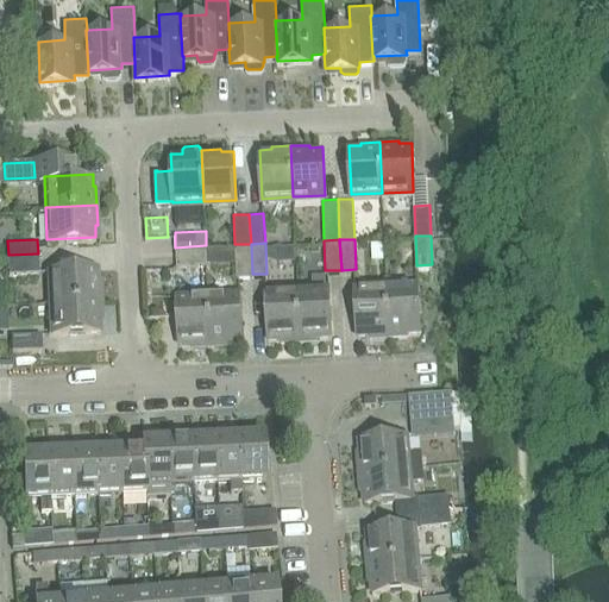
[(251,244),(234,244),(236,275),(252,274),(251,244)]
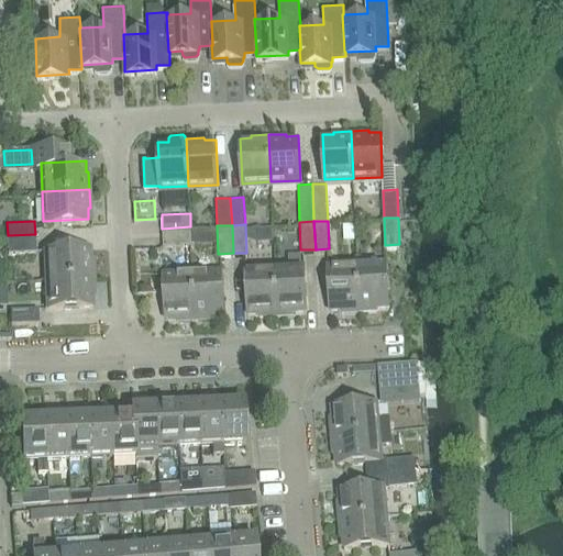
[(191,242),(191,240),(190,226),(162,229),(163,243),(191,242)]
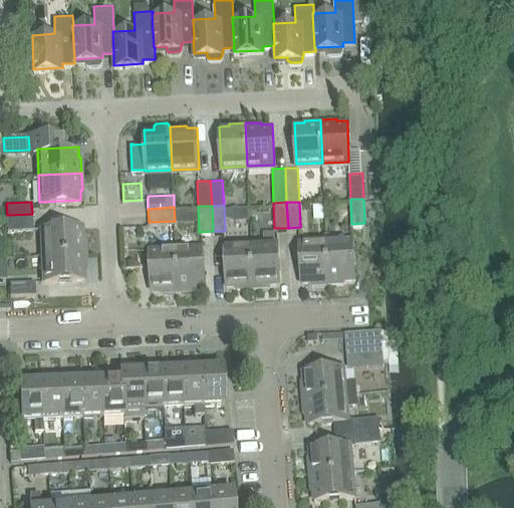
[(7,215),(7,228),(32,227),(32,214),(7,215)]
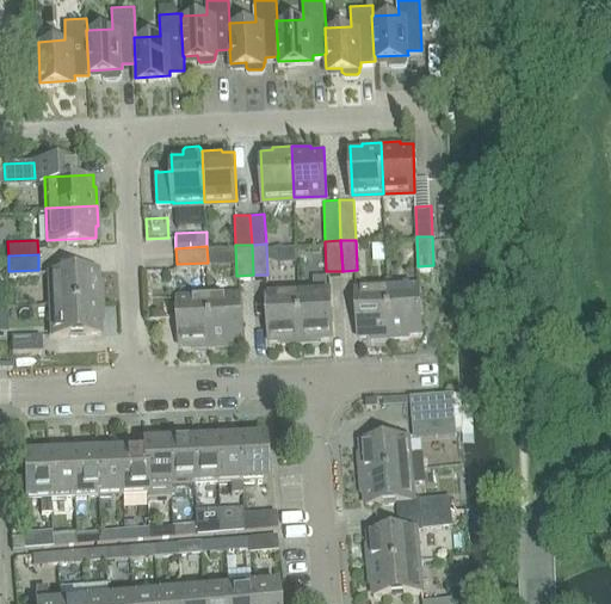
[(48,269),(50,300),(100,297),(100,278),(98,278),(97,266),(48,269)]
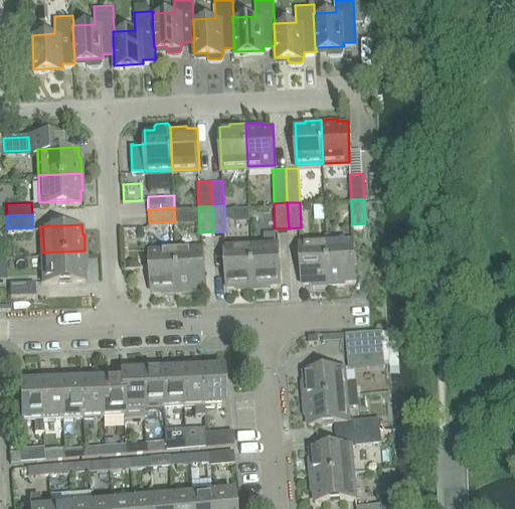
[(353,237),(327,238),(329,282),(345,281),(345,279),(355,279),(353,237)]
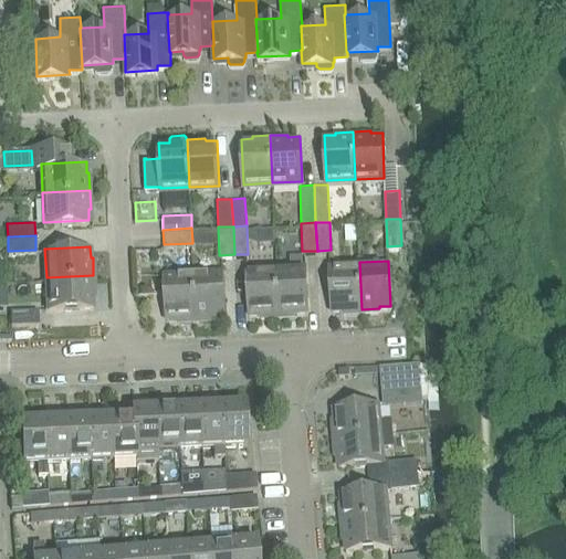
[(362,309),(359,262),(329,263),(332,308),(343,308),(343,310),(362,309)]
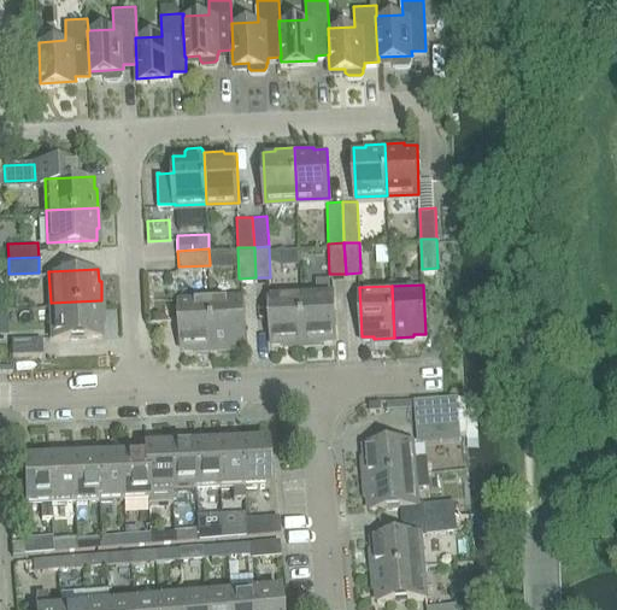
[(333,288),(301,291),(304,342),(323,341),(323,339),(335,338),(333,288)]
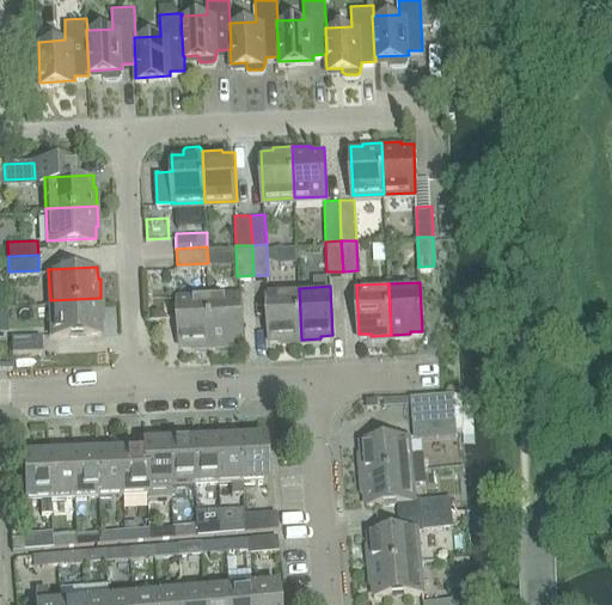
[(301,340),(299,288),(267,289),(269,338),(282,337),(282,340),(301,340)]
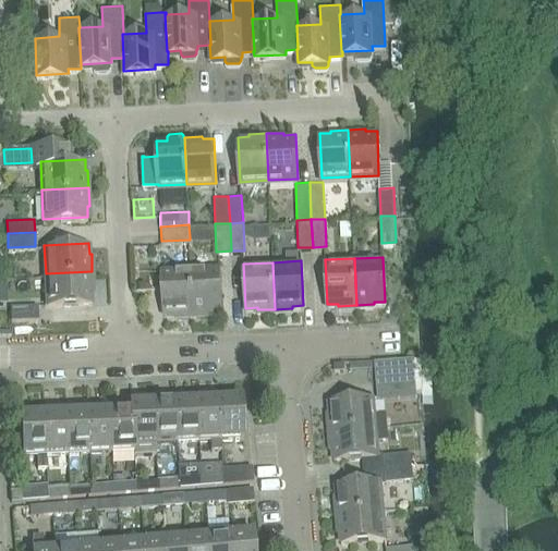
[(219,265),(191,266),(193,313),(210,311),(210,309),(221,309),(219,265)]
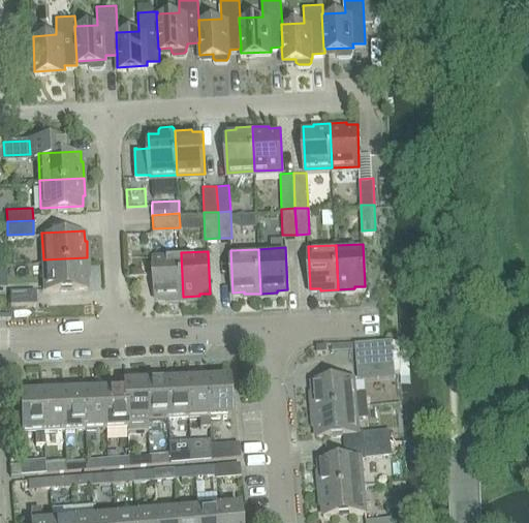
[(183,297),(181,252),(153,254),(155,296),(166,296),(166,298),(183,297)]
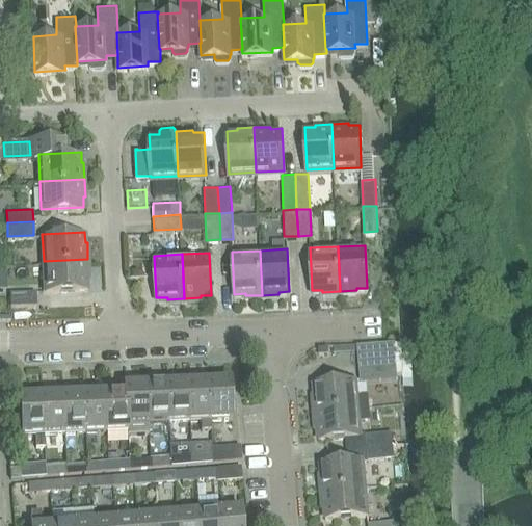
[(87,259),(44,261),(45,288),(87,286),(86,275),(88,275),(87,259)]
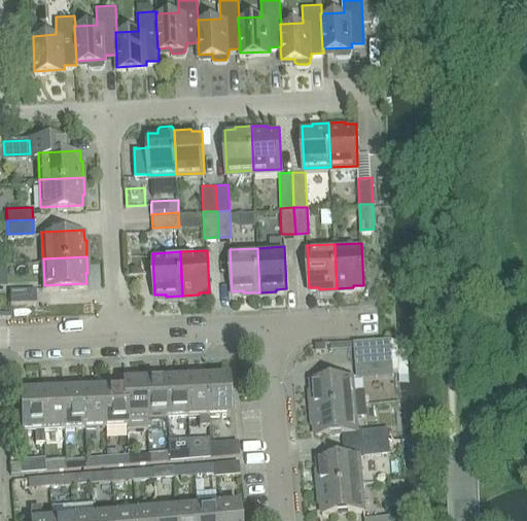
[(9,286),(10,300),(36,299),(36,285),(9,286)]
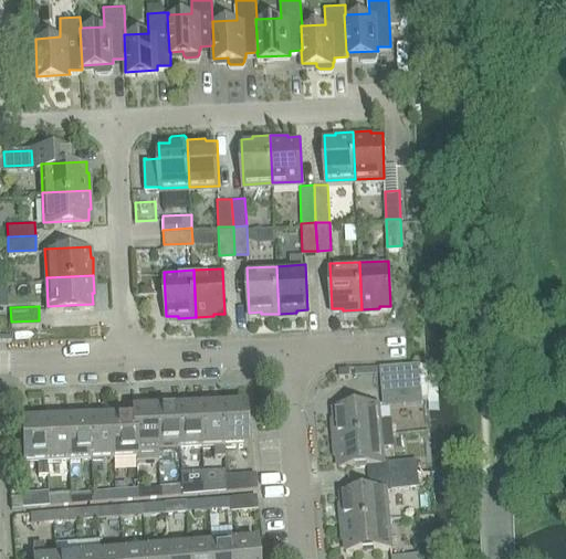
[(419,361),(380,365),(383,390),(421,387),(419,361)]
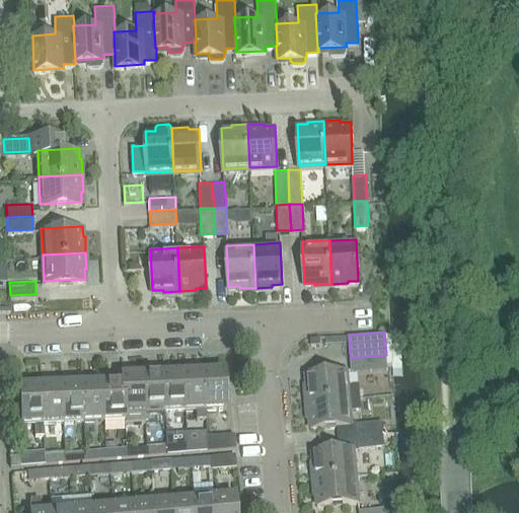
[(203,365),(203,368),(205,407),(226,406),(224,367),(210,368),(210,364),(203,365)]
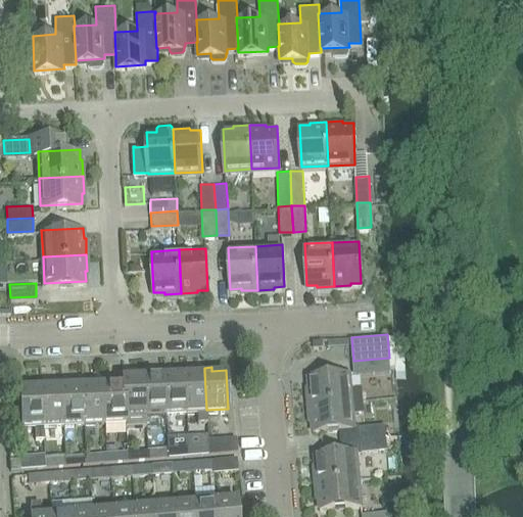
[(206,420),(206,410),(204,371),(191,372),(191,368),(184,369),(184,372),(185,411),(197,410),(198,420),(206,420)]
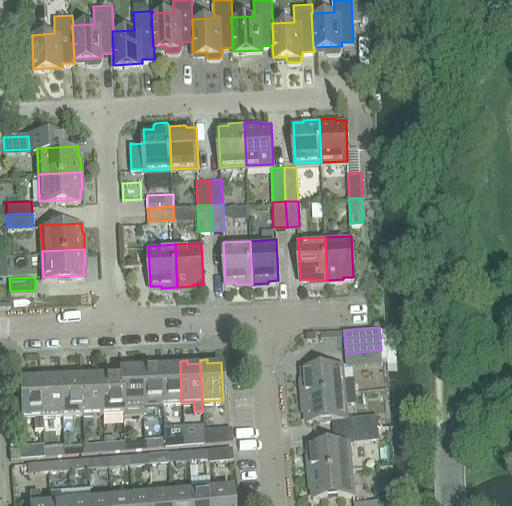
[(159,362),(160,365),(161,403),(181,402),(180,364),(167,365),(167,361),(159,362)]
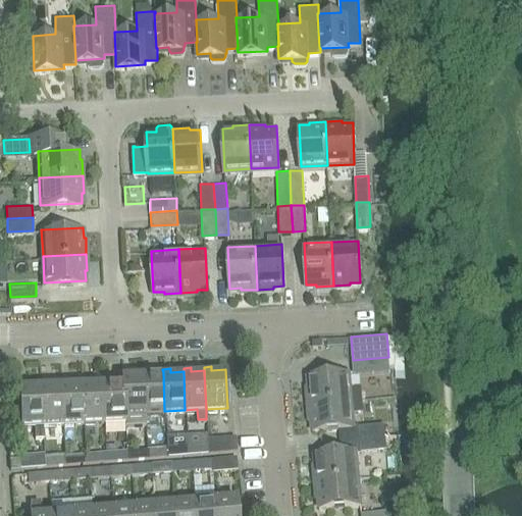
[(142,370),(143,373),(144,412),(164,411),(163,372),(150,372),(150,369),(142,370)]
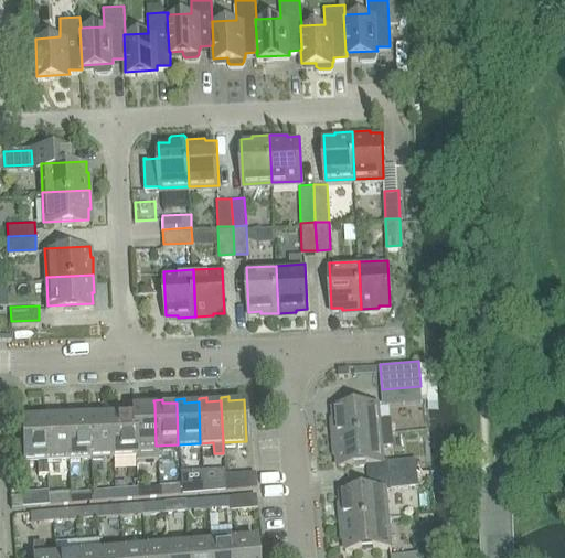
[(131,405),(134,447),(135,447),(156,446),(155,404),(140,404),(140,400),(131,401),(131,405)]
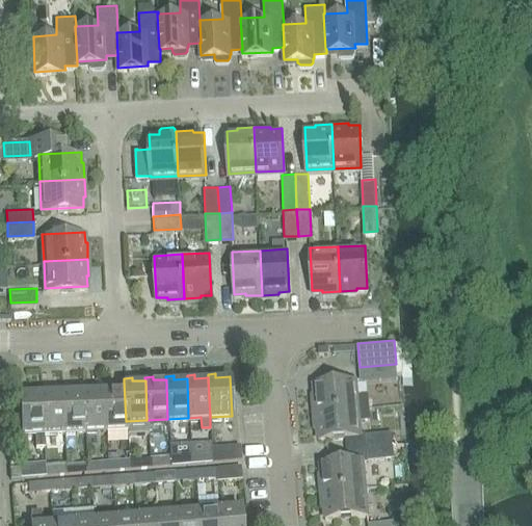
[(369,391),(357,392),(355,377),(314,382),(314,392),(312,392),(314,409),(370,404),(369,391)]
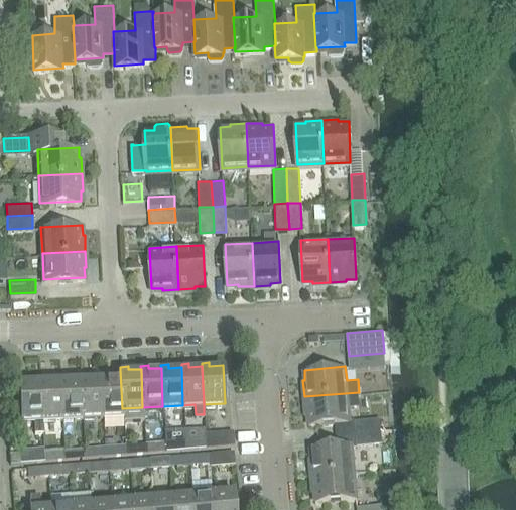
[(100,373),(100,377),(102,415),(123,414),(123,408),(122,408),(120,370),(110,371),(108,373),(100,373)]
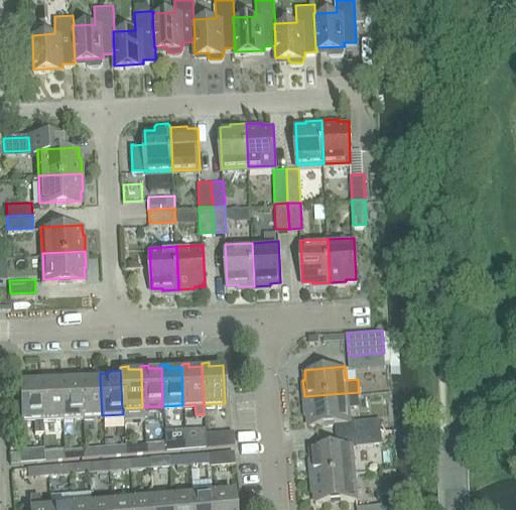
[(80,374),(80,378),(82,416),(102,415),(100,377),(88,377),(88,374),(80,374)]
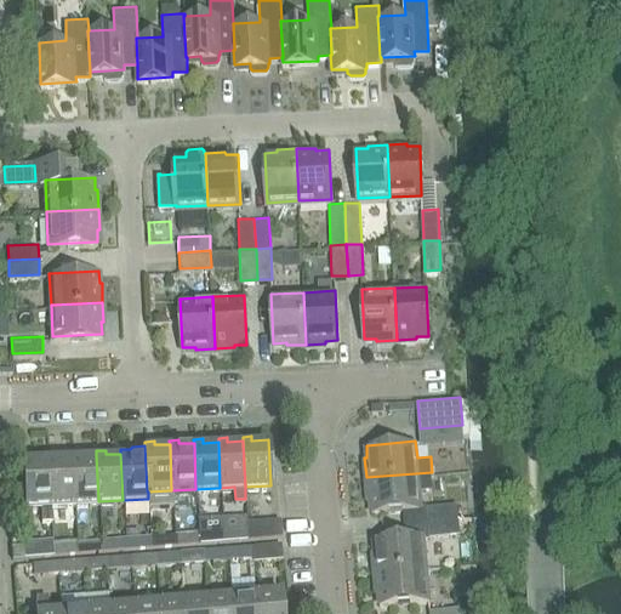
[(72,452),(72,456),(74,502),(98,501),(96,455),(81,455),(81,452),(72,452)]
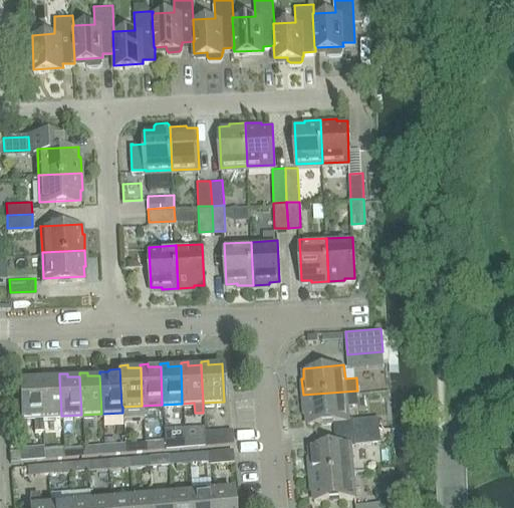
[(39,374),(39,378),(41,417),(61,416),(59,377),(47,377),(47,374),(39,374)]
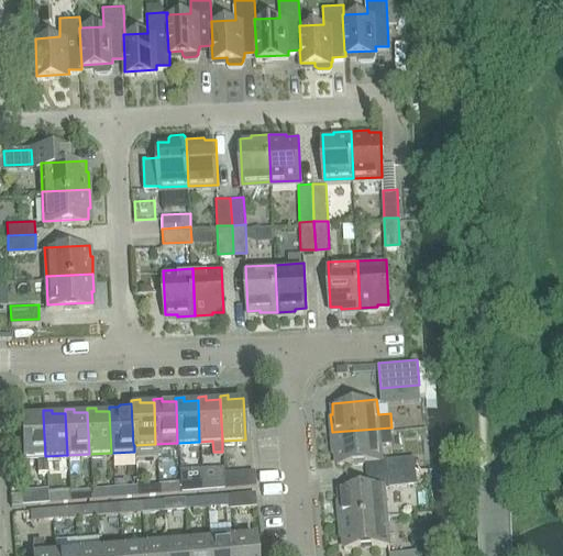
[(46,469),(45,456),(43,414),(30,414),(30,411),(21,411),(23,457),(36,456),(37,469),(46,469)]
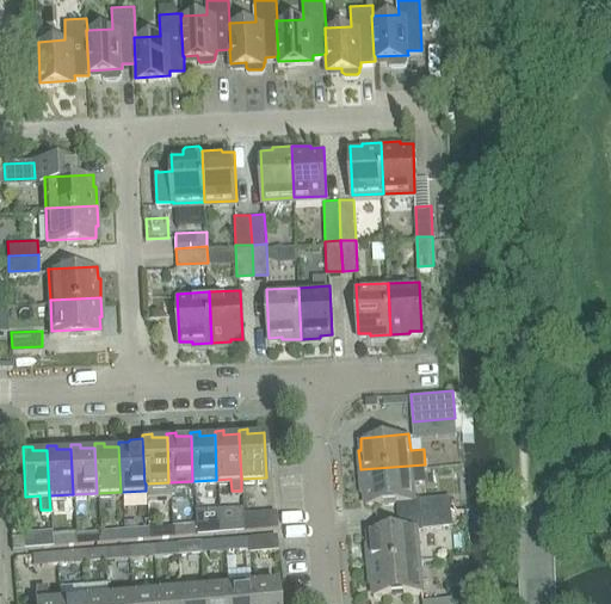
[(365,501),(396,498),(414,497),(413,480),(426,479),(425,464),(360,469),(362,490),(364,488),(365,501)]
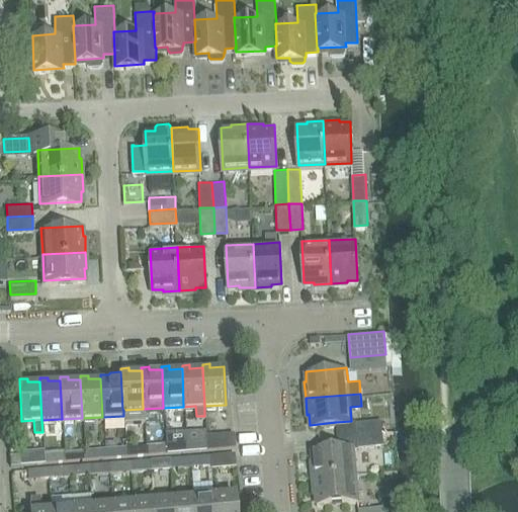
[(356,420),(357,432),(382,430),(381,417),(356,420)]
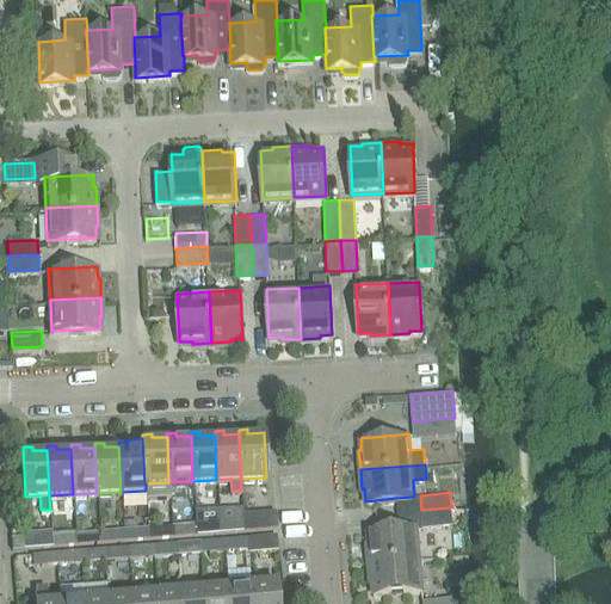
[(244,527),(269,525),(277,524),(275,507),(241,510),(241,517),(242,516),(244,527)]
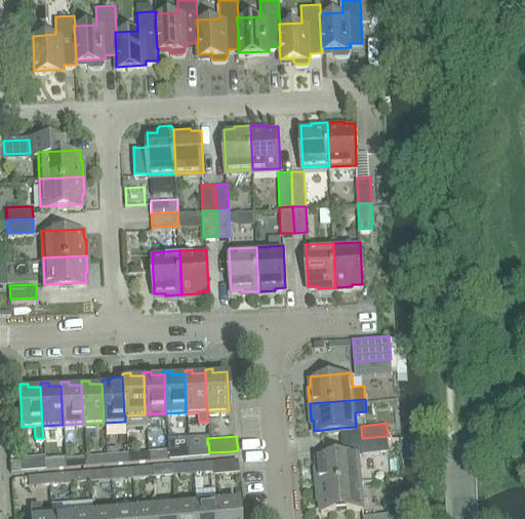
[(388,436),(362,438),(363,451),(389,449),(388,436)]
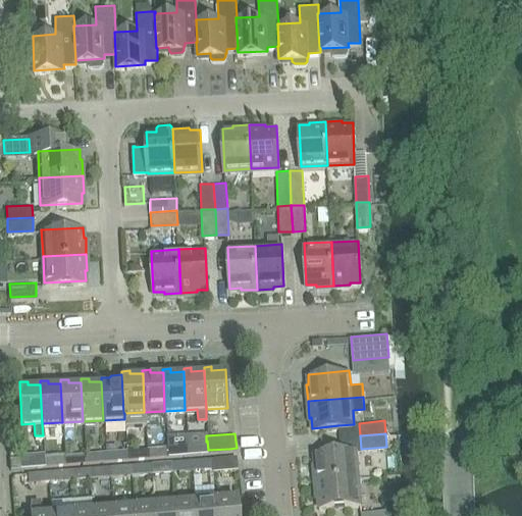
[(187,443),(188,452),(208,450),(207,441),(206,442),(187,443)]
